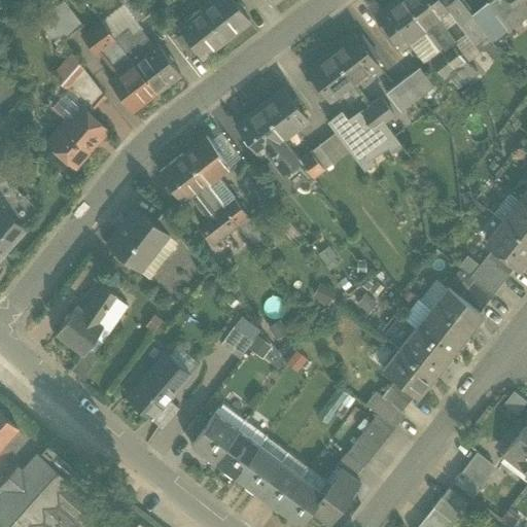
[(56,0),(41,0),(35,4),(43,14),(59,3),(56,0)]
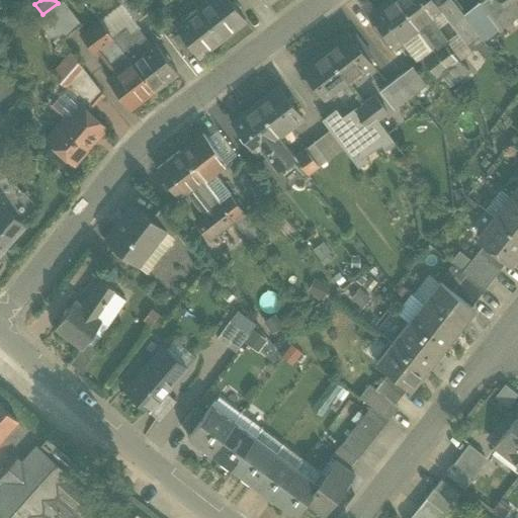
[(61,0),(58,3),(42,14),(50,24),(69,9),(62,0),(61,0)]
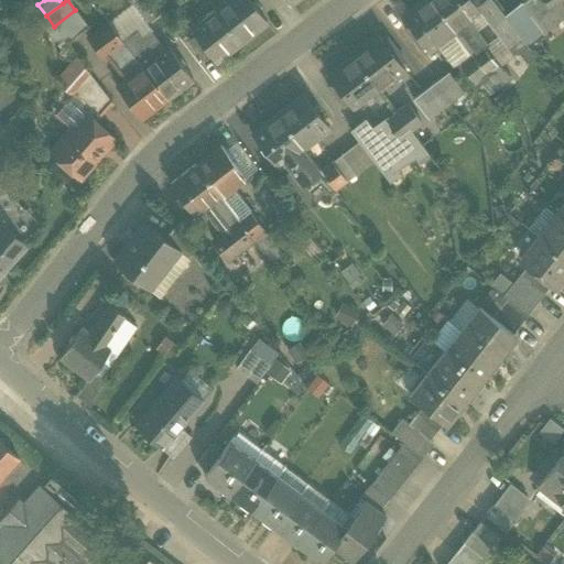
[(160,13),(149,0),(127,0),(131,6),(145,23),(147,23),(160,13)]
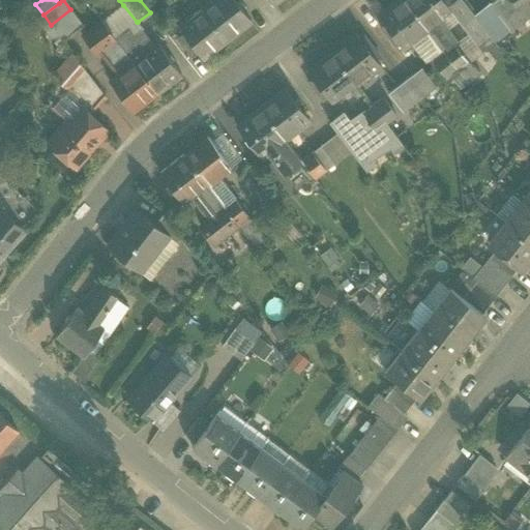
[(251,21),(234,0),(215,0),(203,10),(226,39),(251,21)]
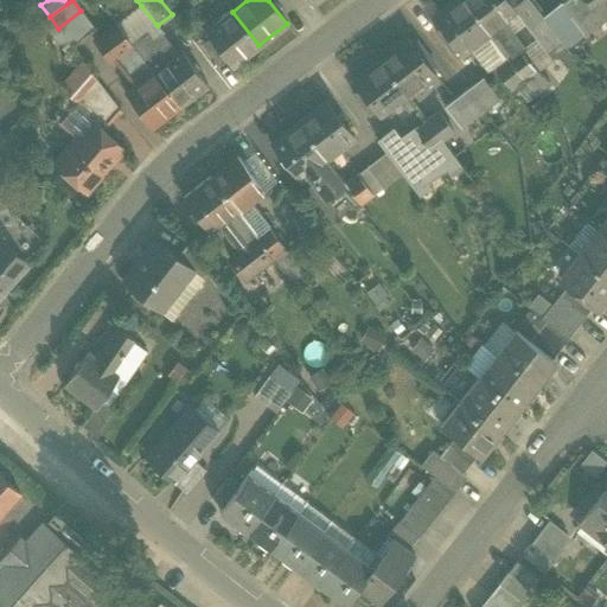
[(489,34),(462,0),(459,0),(434,19),(440,27),(435,31),(446,45),(451,42),(457,50),(461,56),(489,34)]
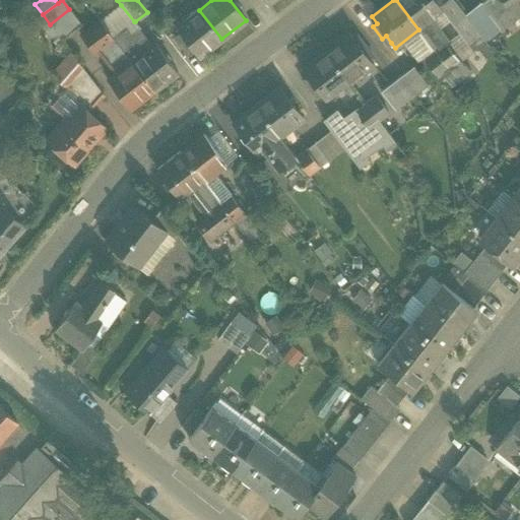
[(443,11),(434,0),(396,0),(418,29),(443,11)]
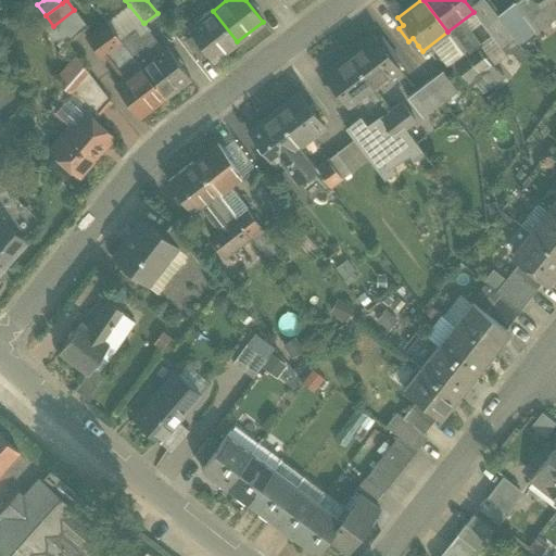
[(546,9),(538,15),(526,0),(519,0),(517,2),(533,24),(514,39),(518,45),(553,17),(546,9)]
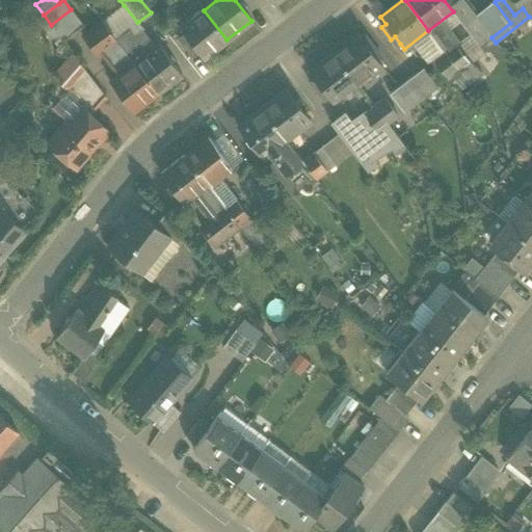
[(523,8),(515,0),(503,0),(514,15),(523,8)]
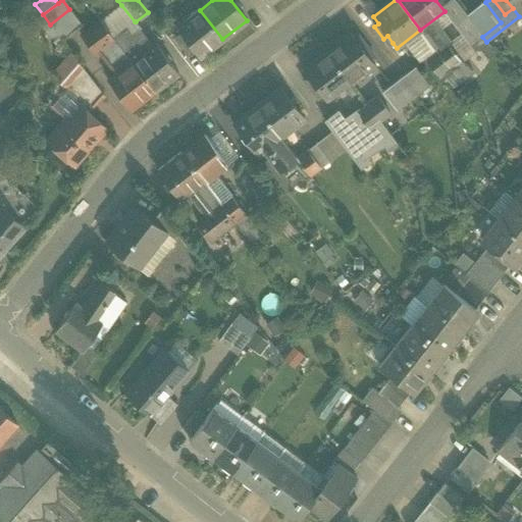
[(521,2),(520,0),(506,0),(513,8),(521,2)]
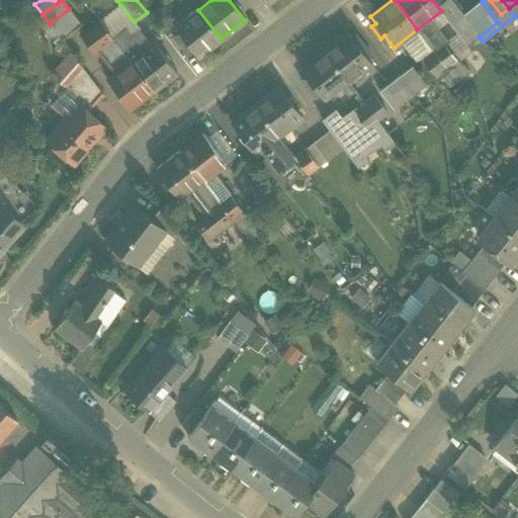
[(441,11),(452,24),(463,16),(452,2),(441,11)]
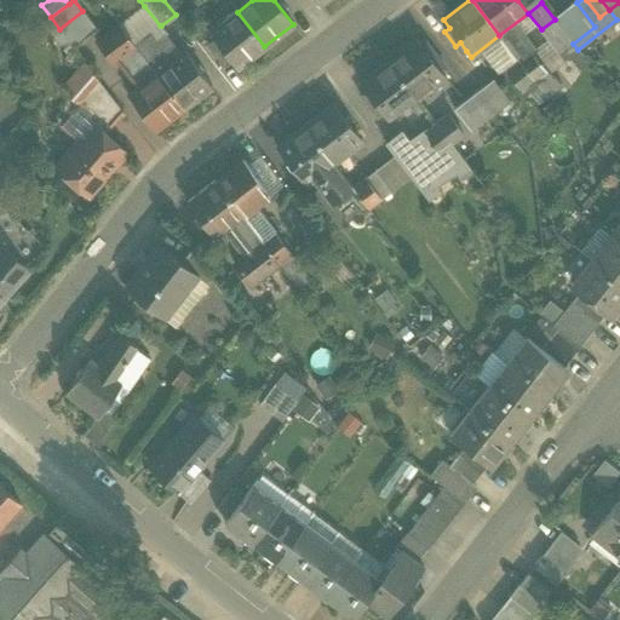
[(577,3),(555,19),(573,44),(595,27),(577,3)]
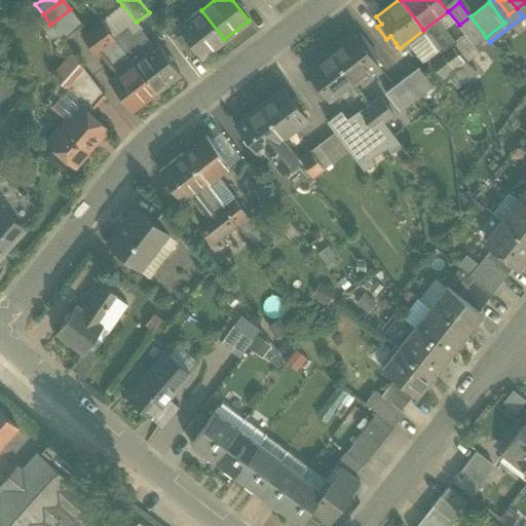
[(525,2),(517,8),(523,16),(525,13),(525,2)]
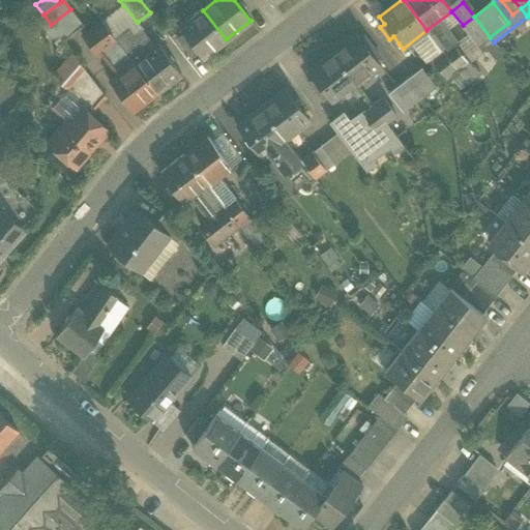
[(181,75),(157,43),(154,46),(142,29),(143,29),(138,22),(137,22),(123,5),(102,21),(116,37),(115,37),(157,93),(181,75)]
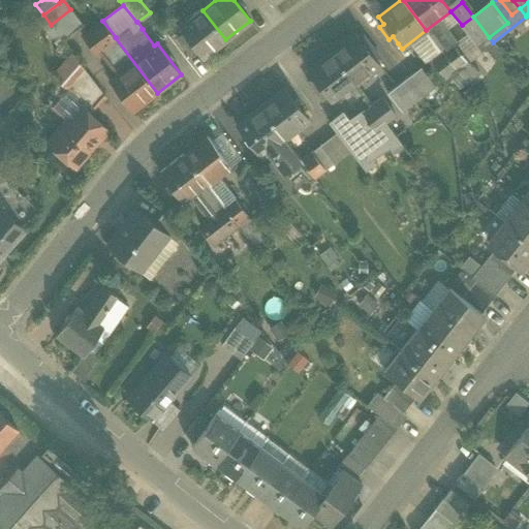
[(83,25),(70,9),(51,25),(63,39),(83,25)]
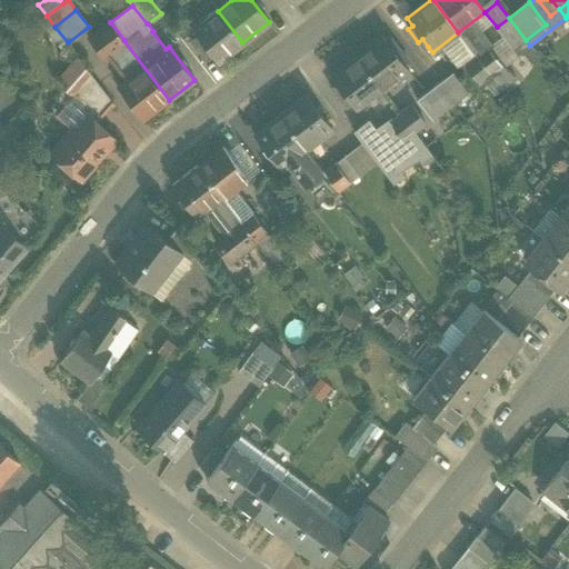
[(242,42),(218,11),(195,29),(219,61),(242,42)]
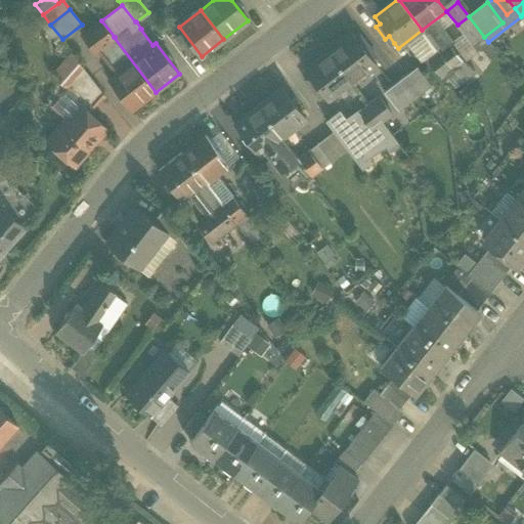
[(484,37),(469,16),(457,25),(473,45),(484,37)]
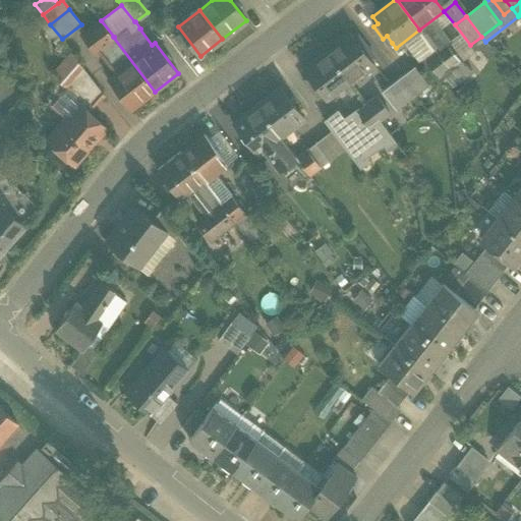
[(155,92),(113,37),(114,37),(101,20),(101,19),(80,35),(96,53),(99,51),(115,72),(108,78),(131,109),(155,92)]
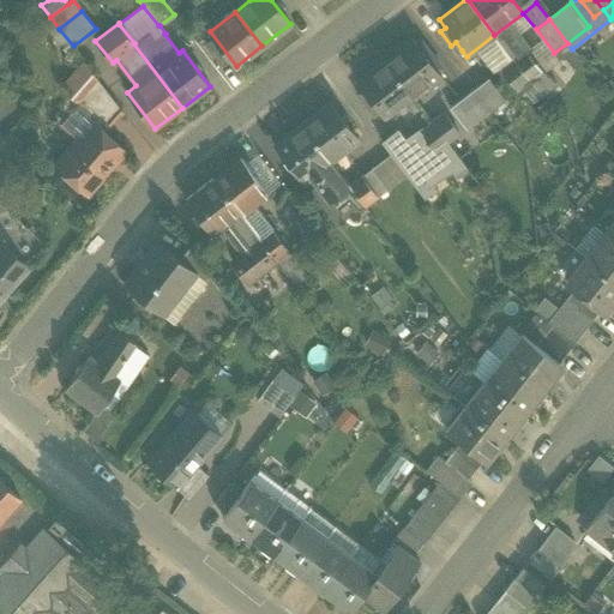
[(440,76),(413,40),(384,61),(411,97),(413,97),(440,76)]
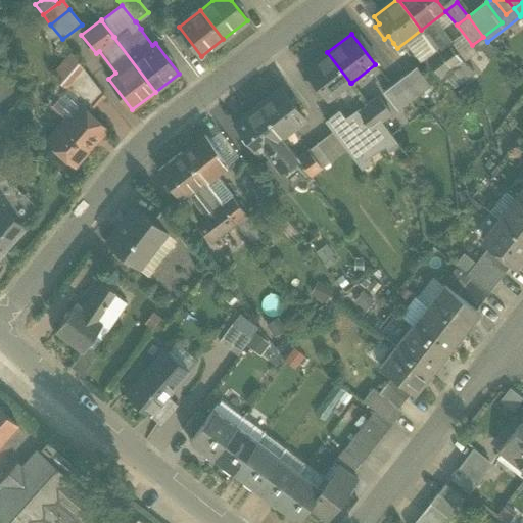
[(462,60),(448,43),(437,51),(450,69),(462,60)]
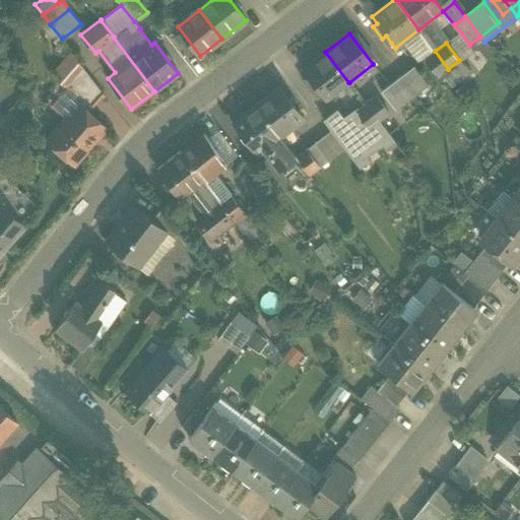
[(448,69),(435,51),(425,58),(438,76),(448,69)]
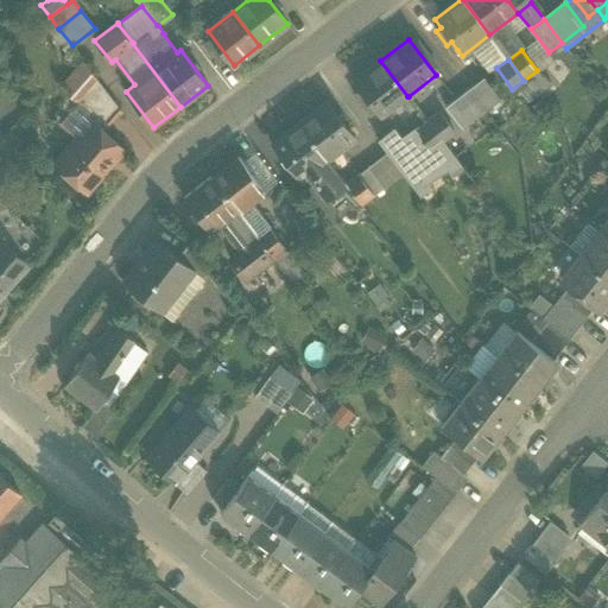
[(380,61),(354,81),(359,88),(354,92),(365,106),(369,102),(380,116),(407,96),(380,61)]
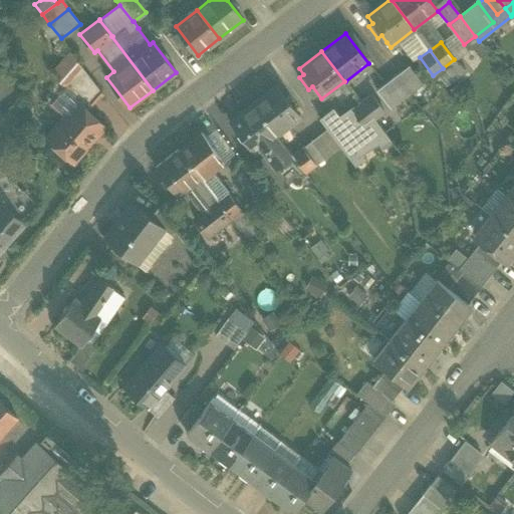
[(71,54),(55,72),(67,83),(81,67),(71,54)]
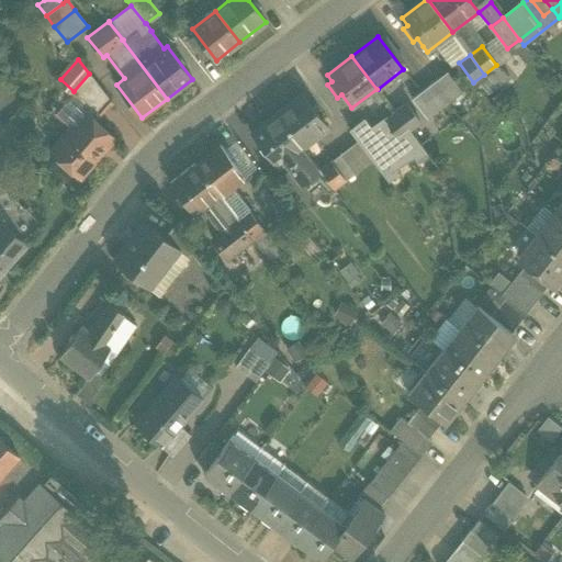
[(462,92),(447,71),(433,83),(447,103),(462,92)]
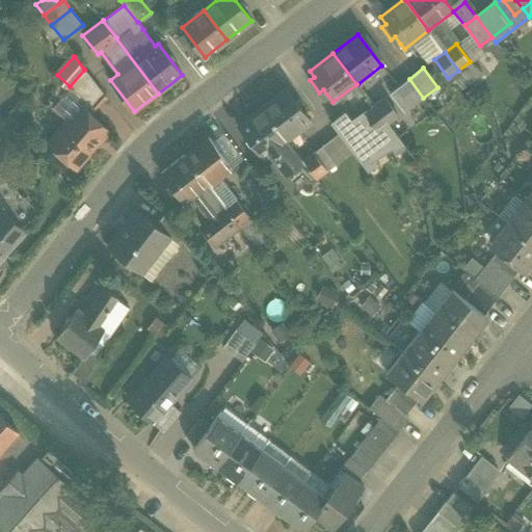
[(70,86),(67,89),(90,111),(105,95),(84,70),(70,86)]
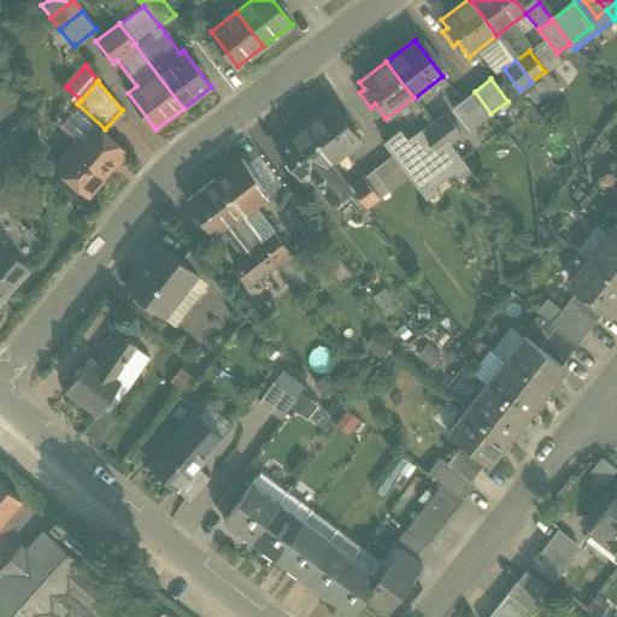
[(475,92),(453,107),(470,129),(491,113),(475,92)]
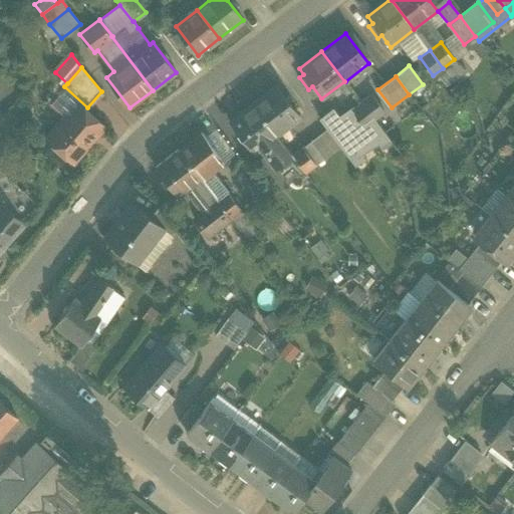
[(64,86),(50,102),(67,117),(78,104),(84,110),(87,107),(64,86)]
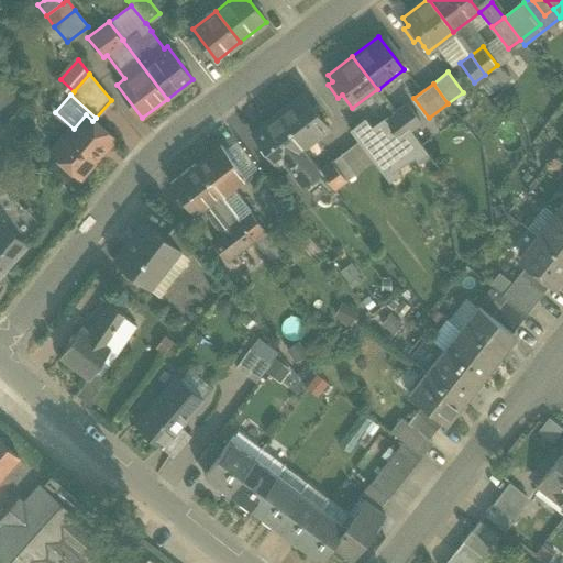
[(328,129),(302,96),(277,114),(302,147),(328,129)]
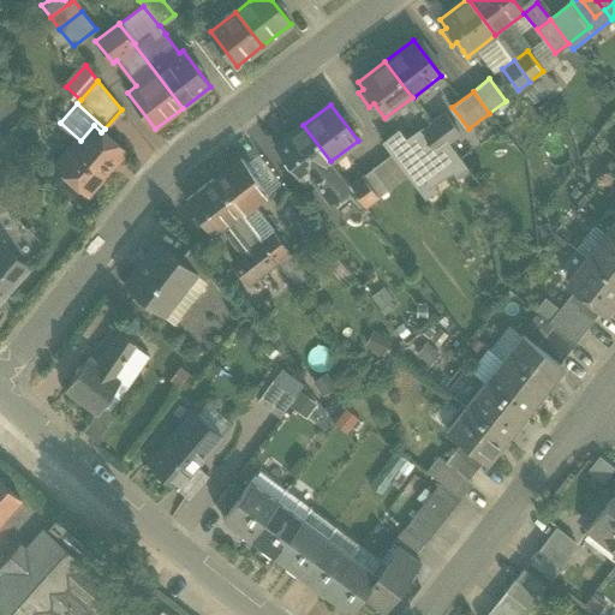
[(461,133),(445,112),(431,123),(448,144),(461,133)]
